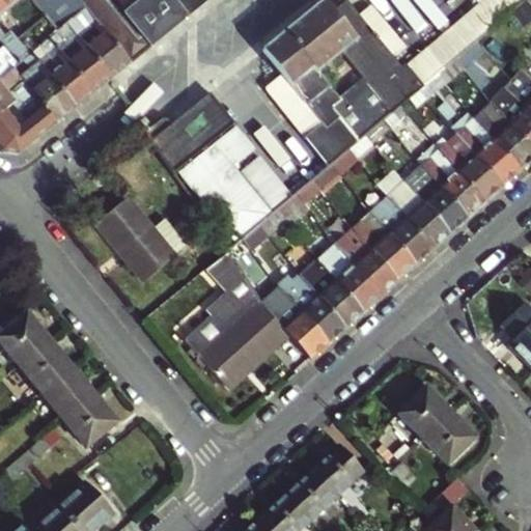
[(0,0),(0,16),(19,0),(0,0)]
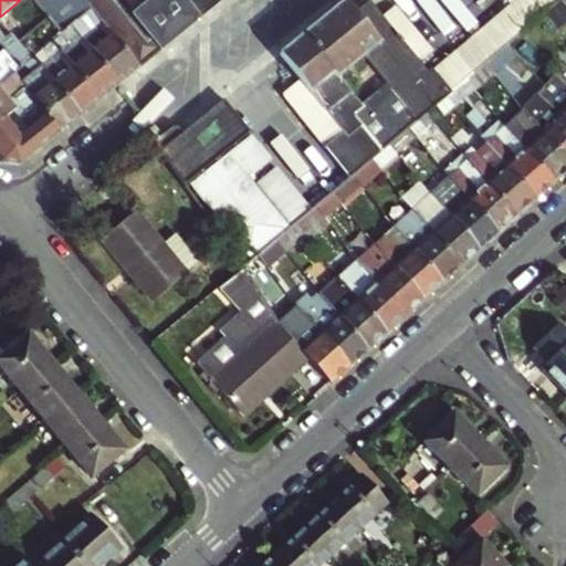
[(33,0),(48,17),(62,34),(71,27),(92,10),(140,69),(224,0),(33,0)]
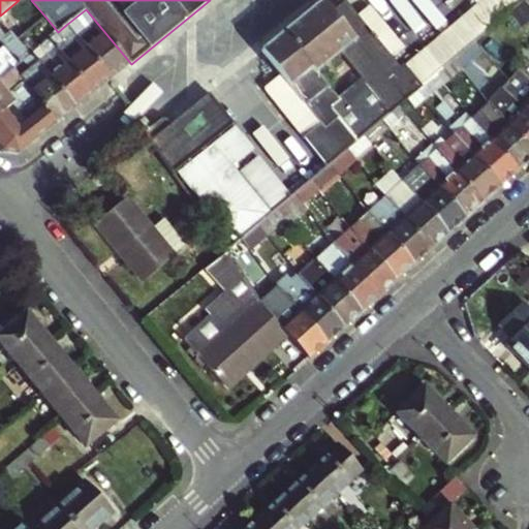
[(528,32),(523,25),(528,19),(528,7),(523,0),(518,0),(487,28),(499,42),(507,35),(517,47),(528,34),(528,32)]
